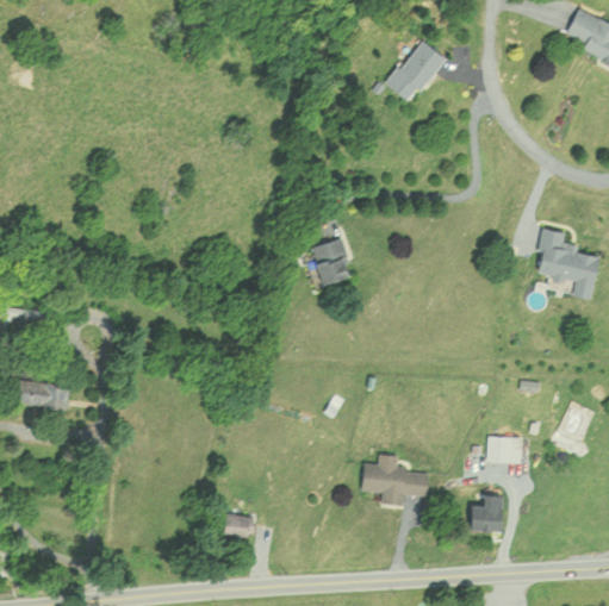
[(608,24),(578,10),(567,35),(586,43),(582,54),(608,66),(608,24)]
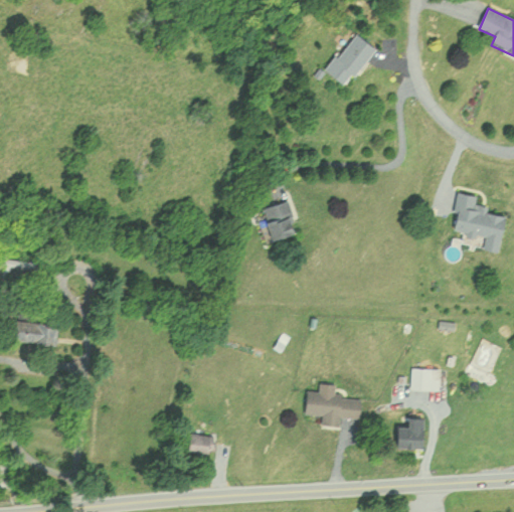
[(375,49),(355,34),(326,72),(346,89),(375,49)]
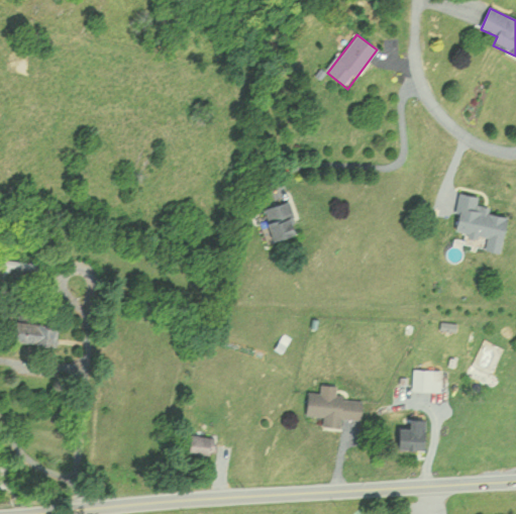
[(263,211),(272,241),(297,234),(288,204),(263,211)]
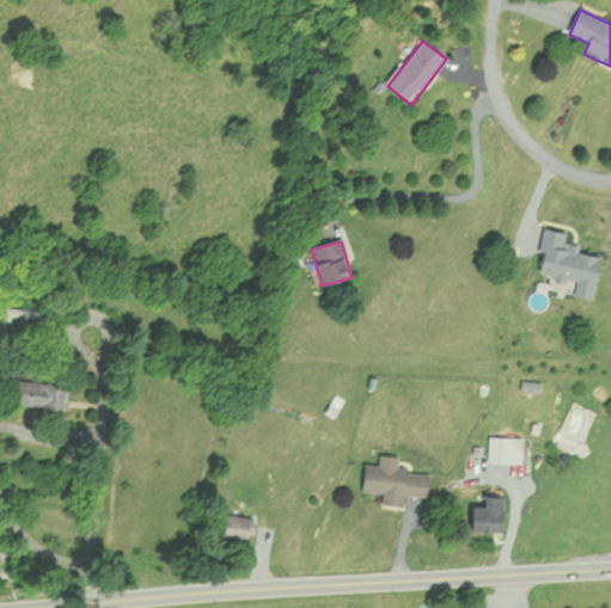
[(16,406),(65,410),(67,386),(17,381),(16,406)]
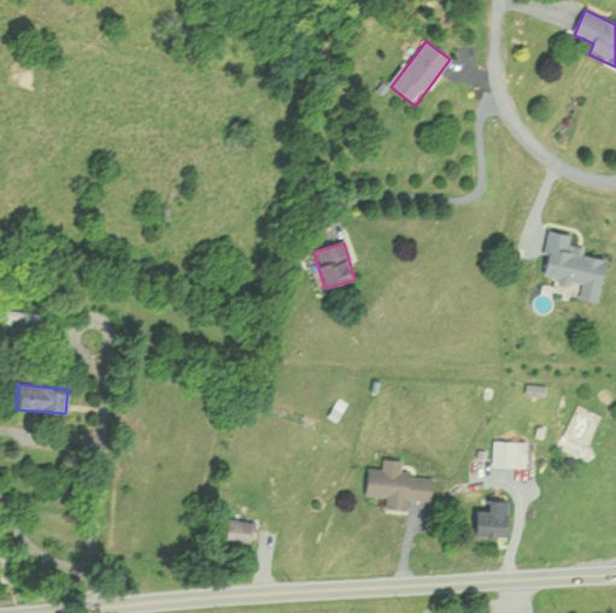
[(493,467),(528,469),(528,443),(494,442),(493,467)]
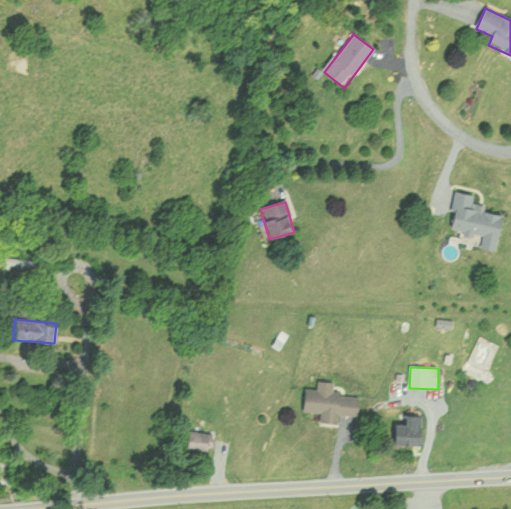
[(359,395),(304,392),(303,413),(322,414),(321,425),(338,426),(338,417),(358,418),(359,395)]
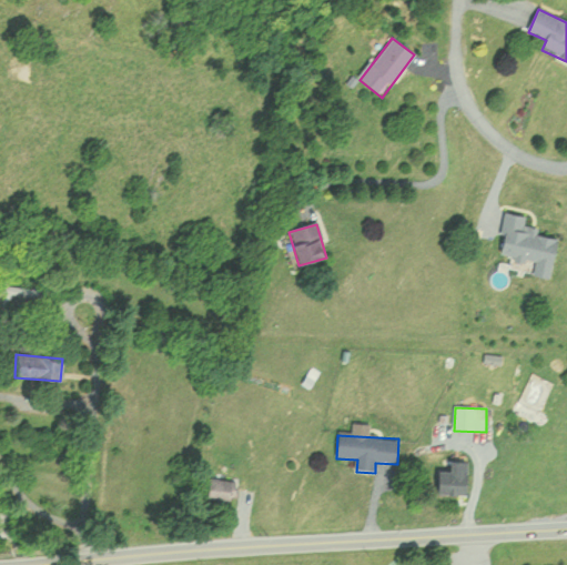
[(466,496),(466,462),(449,462),(449,472),(437,472),(437,496),(466,496)]
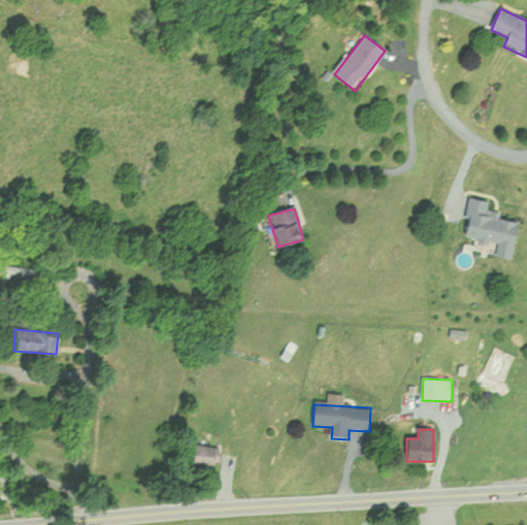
[(220,448),(193,448),(193,465),(220,465),(220,448)]
